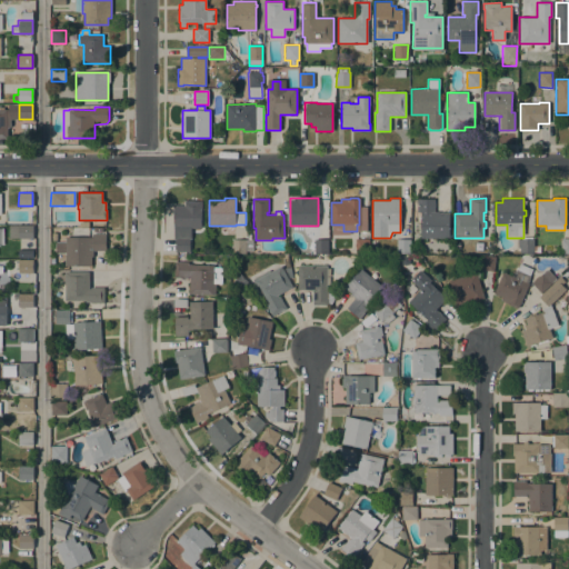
[(449,238),(420,238),(420,212),(417,212),(417,199),(435,199),(435,211),(439,211),(439,212),(449,212),(449,238)]
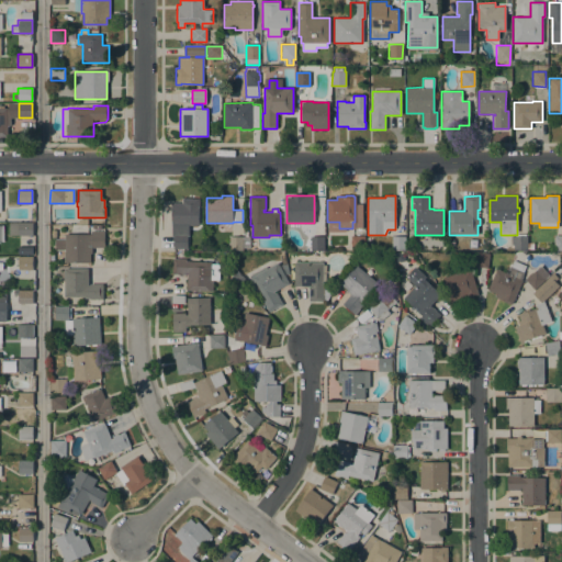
[(199,199),(199,225),(189,225),(189,236),(188,236),(188,248),(173,248),(173,236),(171,236),(171,202),(182,203),(182,199),(199,199)]
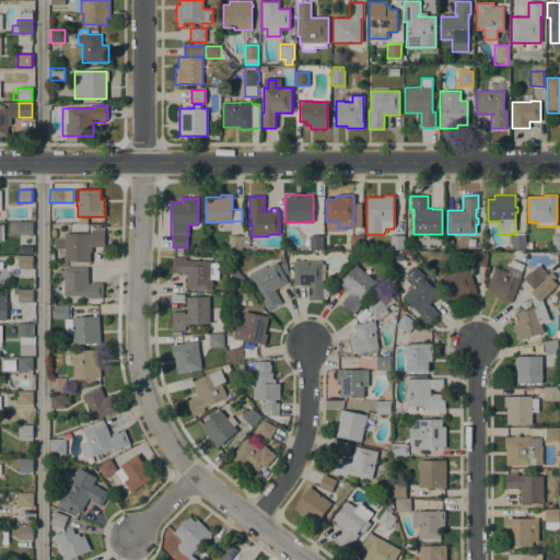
[(32,222),(32,234),(9,234),(9,222),(32,222)]
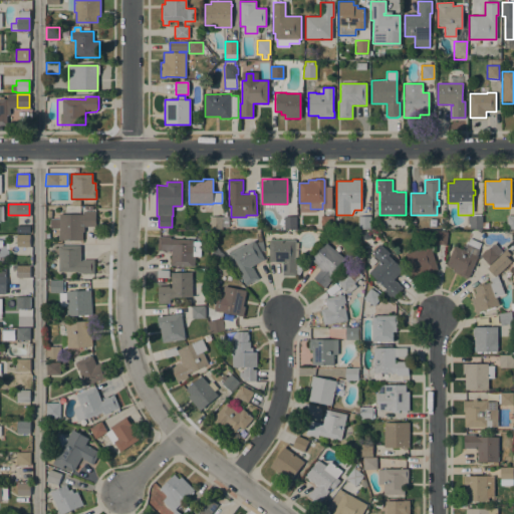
[(83,211),(95,211),(95,226),(83,226),(83,232),(82,232),(82,240),(58,240),(58,229),(53,229),(53,219),(54,219),(54,214),(59,214),(83,214),(83,211)]
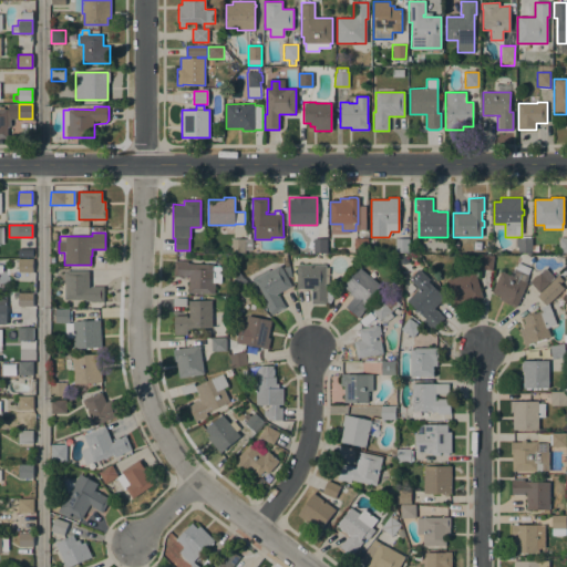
[(245,253),(230,253),(232,238),(245,238),(245,253)]
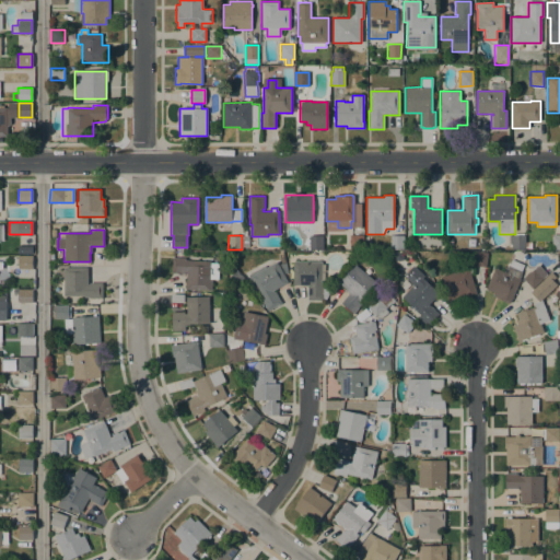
[(323,235),(323,249),(304,249),(304,235),(323,235)]
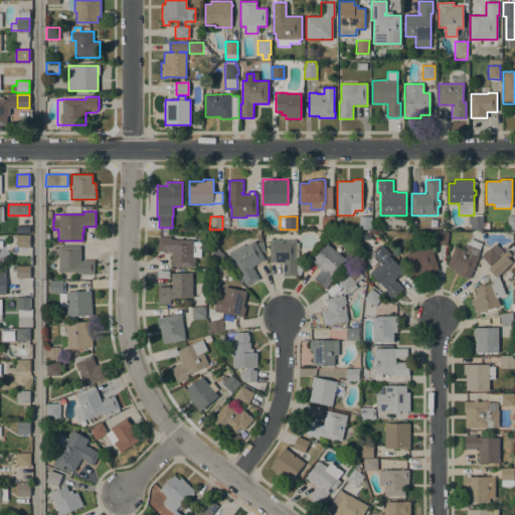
[(334,229),(322,229),(322,216),(334,216),(334,229)]
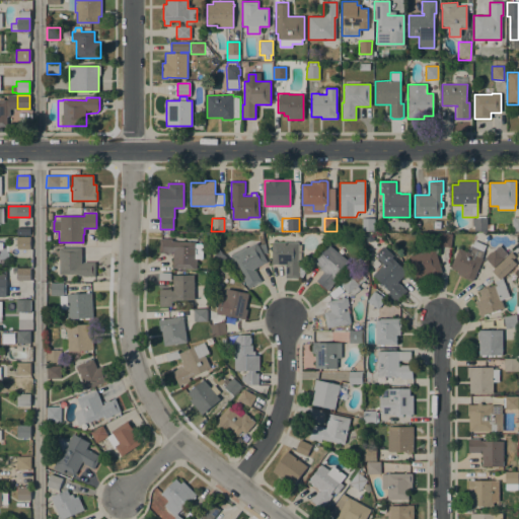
[(374,231),(362,231),(362,218),(374,218),(374,231)]
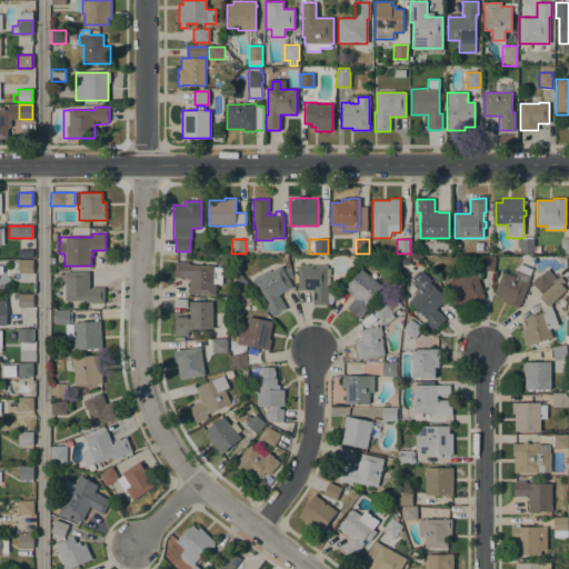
[(533,253),(520,252),(520,248),(517,248),(518,239),(533,239),(533,253)]
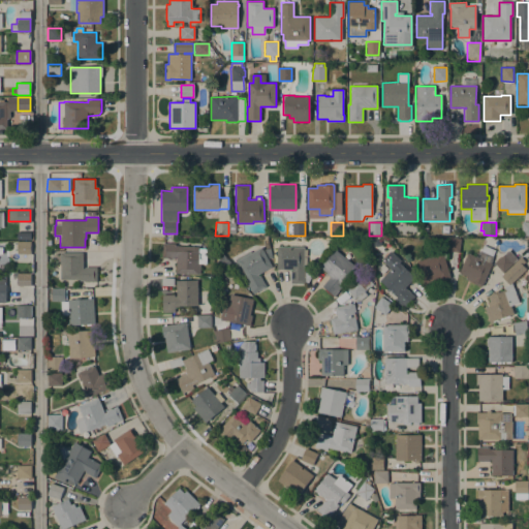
[(18,240),(18,231),(30,231),(30,240),(18,240)]
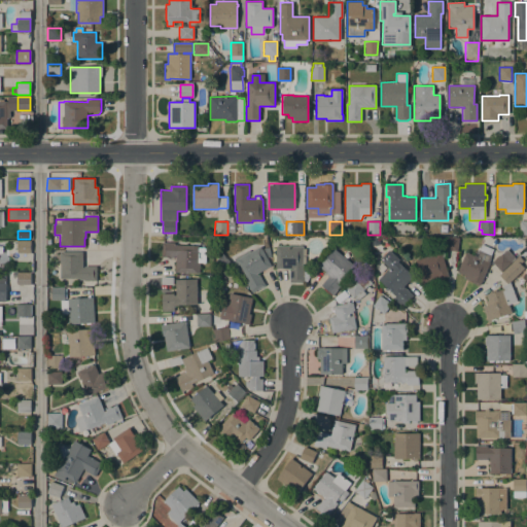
[(459,238),(457,251),(445,249),(446,237),(459,238)]
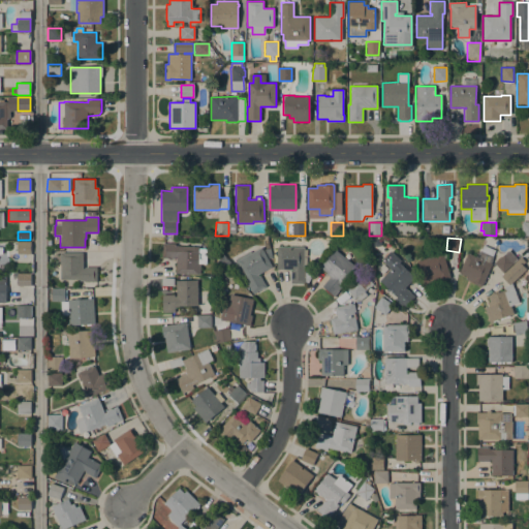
[(30,242),(30,253),(33,253),(33,263),(10,261),(10,253),(18,253),(18,242),(30,242)]
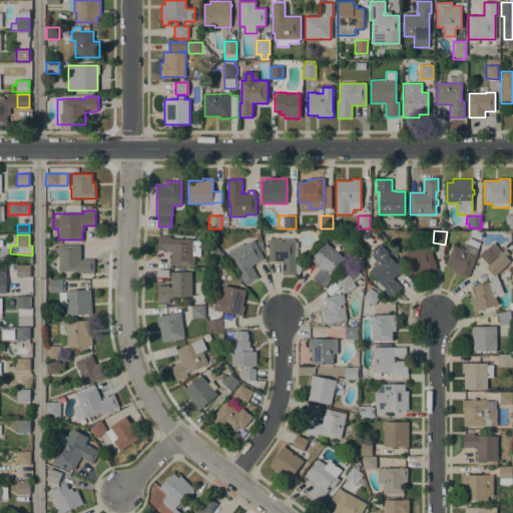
[(170,265),(171,250),(156,249),(157,235),(169,236),(169,238),(193,239),(192,240),(200,241),(199,255),(194,255),(193,266),(170,265)]
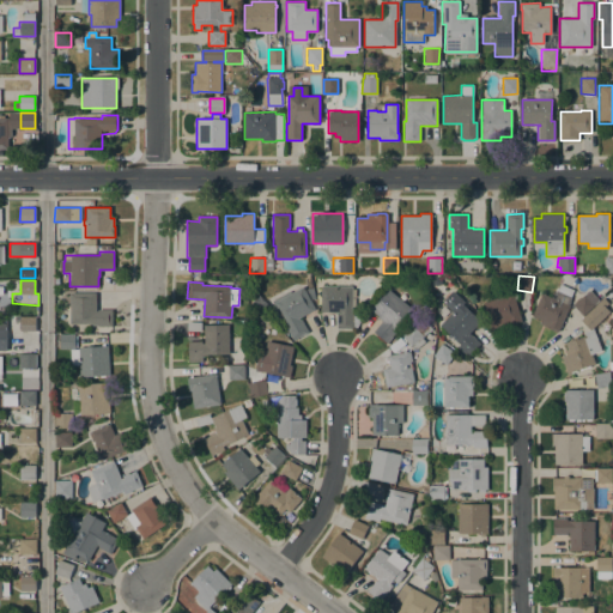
[(558,332),(540,323),(541,320),(532,316),(541,293),(553,298),(559,284),(572,290),(570,297),(571,297),(568,304),(570,305),(558,332)]
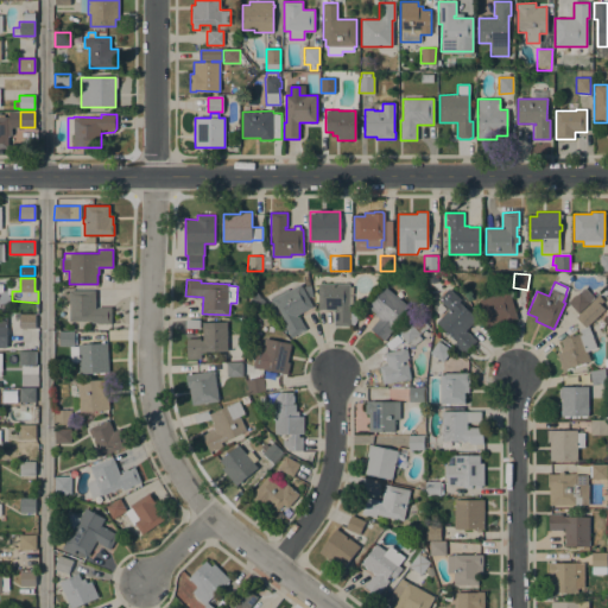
[(312,306),(296,316),(297,317),(298,316),(306,329),(291,337),(284,324),(286,323),(276,304),(273,305),(270,298),(287,289),(289,291),(301,284),(312,306)]
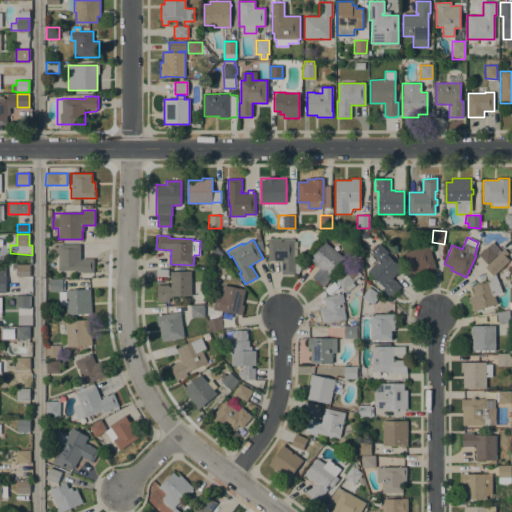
[(268,239),(294,239),(293,260),(295,260),(295,264),(303,264),(298,274),(295,273),(295,275),(281,274),(281,261),(267,261),(268,239)]
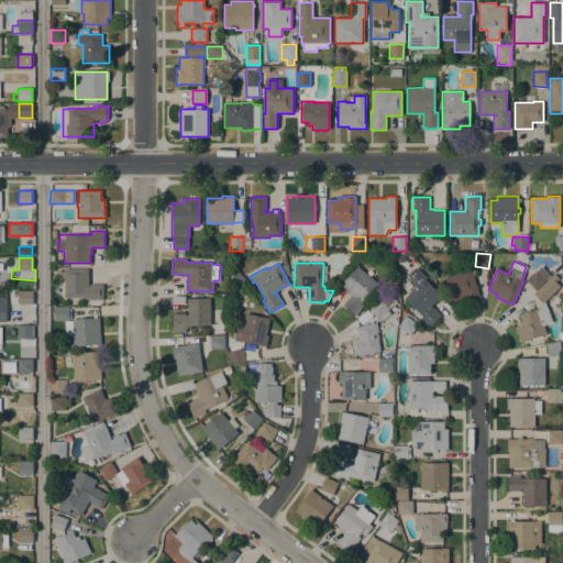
[(377,284),(361,304),(364,306),(355,316),(342,305),(351,295),(346,290),(348,289),(340,284),(356,265),(377,284)]
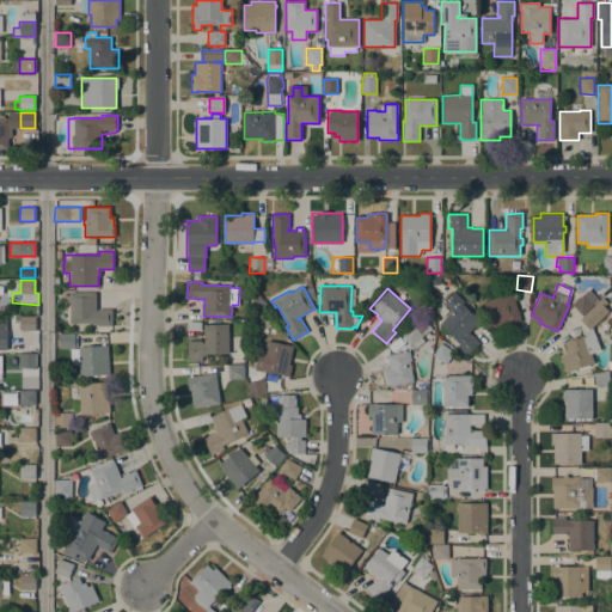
[(469,332),(479,343),(466,356),(457,347),(459,343),(439,324),(451,311),(441,301),(452,289),(464,301),(463,304),(481,320),(469,332)]
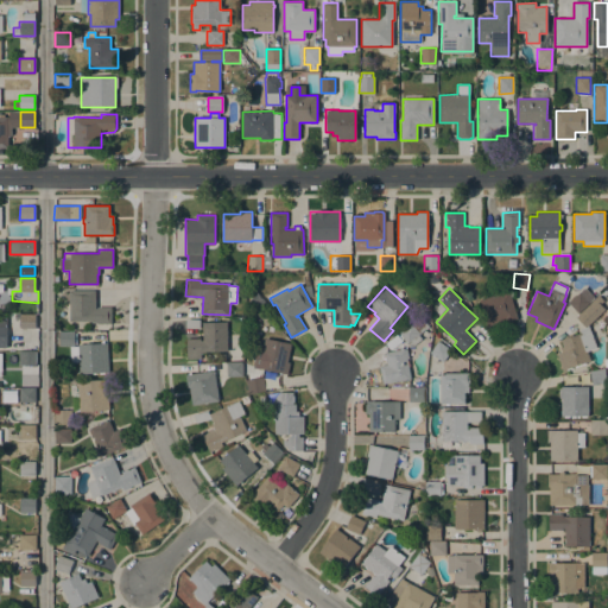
[(584,287),(594,298),(577,314),(568,303),(584,287)]
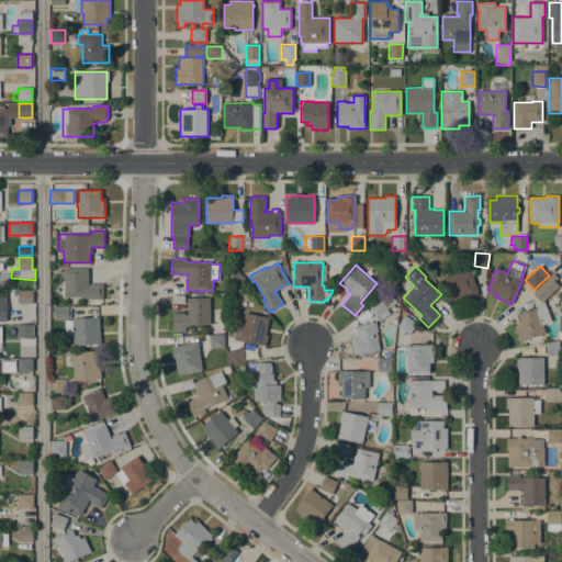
[(88,268),(88,285),(89,285),(89,283),(103,283),(103,299),(89,299),(85,299),(85,296),(64,298),(64,268),(88,268)]
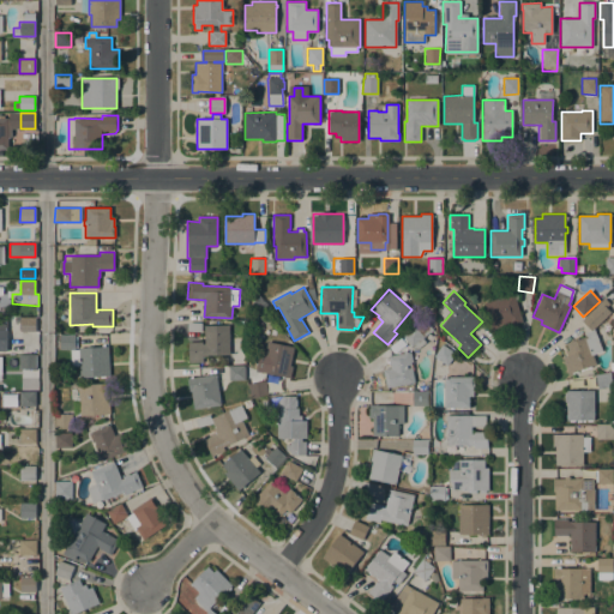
[(251,298),(256,293),(257,294),(259,295),(260,296),(262,298),(263,300),(264,301),(266,302),(268,305),(269,306),(269,308),(264,313),(251,298)]
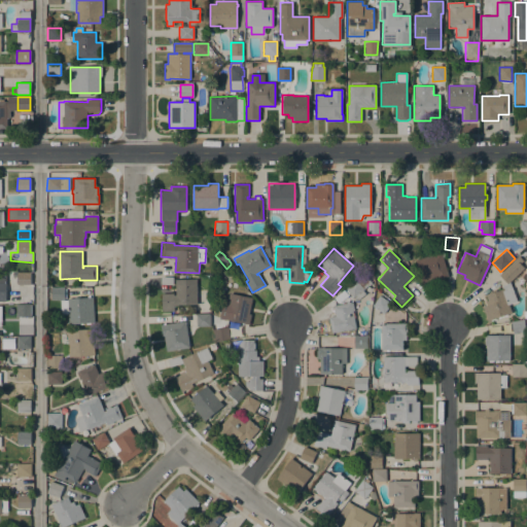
[(448,276),(437,280),(436,278),(422,283),(415,260),(441,252),(448,276)]
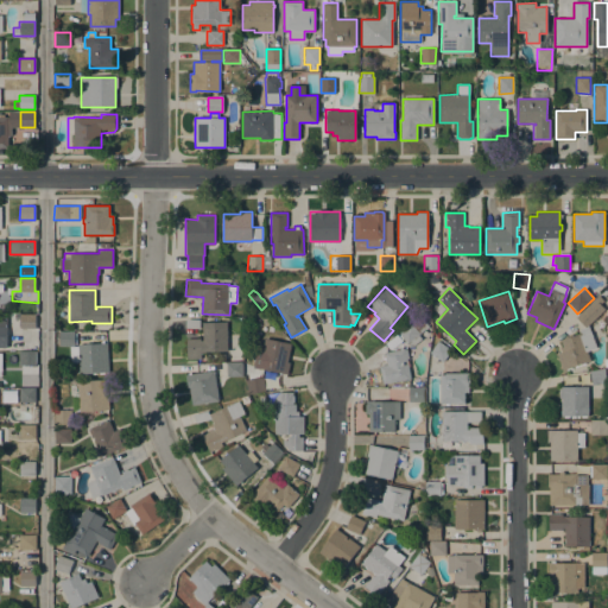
[(588,324),(590,333),(591,333),(596,348),(587,350),(590,361),(562,371),(557,354),(561,353),(559,348),(563,347),(561,340),(581,334),(578,329),(584,327),(576,317),(599,296),(603,301),(600,304),(605,309),(588,324)]
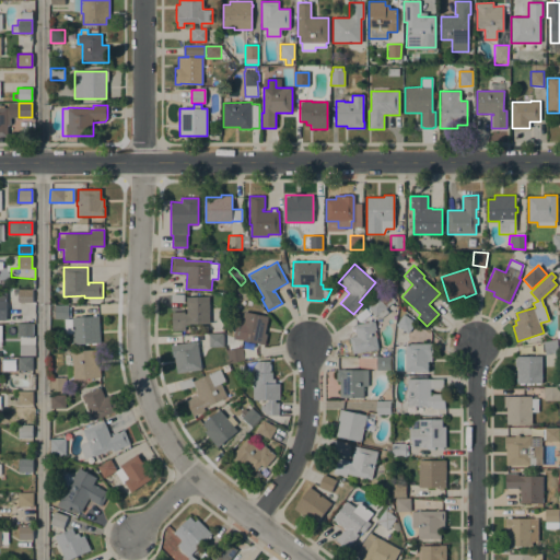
[(32,290),(32,303),(19,303),(19,290),(32,290)]
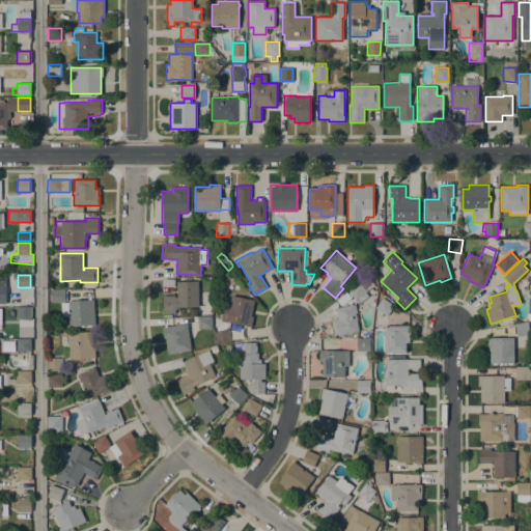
[(348,290),(367,276),(374,285),(365,292),(368,296),(359,303),(357,299),(356,300),(348,290)]
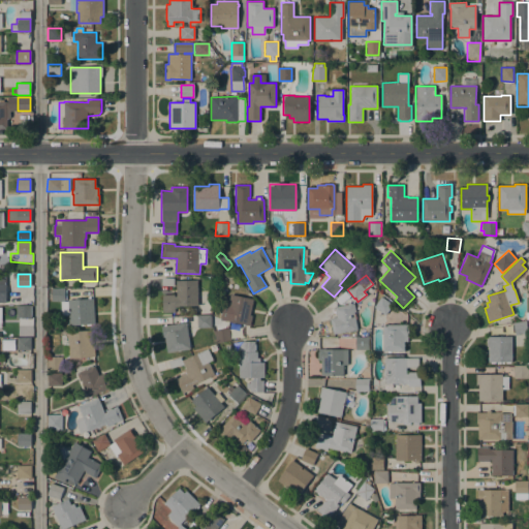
[(162,277),(174,278),(174,280),(176,280),(197,280),(197,306),(175,306),(175,312),(162,312),(162,294),(174,294),(174,297),(177,297),(176,285),(161,285),(162,277)]
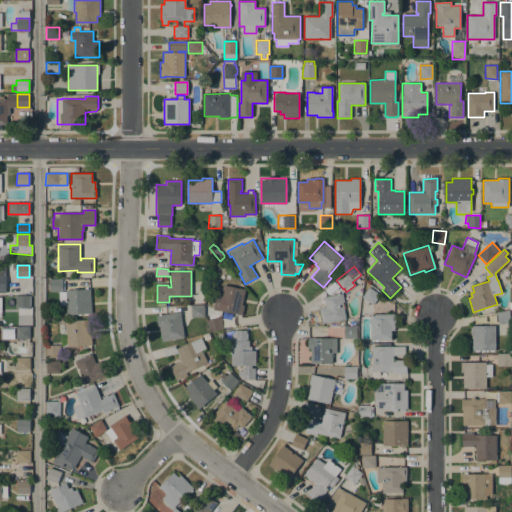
[(62,279),(62,291),(50,291),(50,279),(62,279)]
